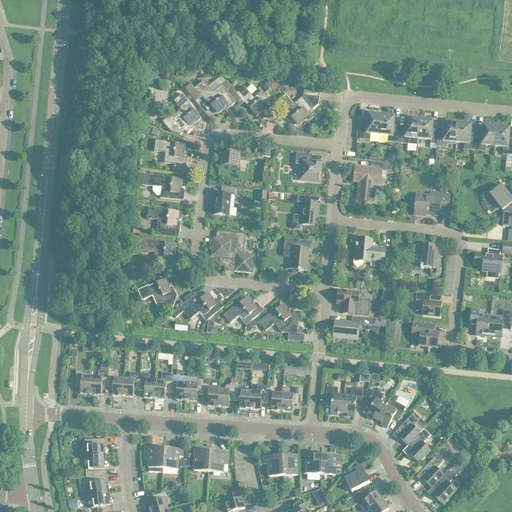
[(230,107),(235,103),(231,97),(224,89),(229,84),(226,81),(212,93),(203,81),(194,88),(190,83),(184,88),(195,101),(201,96),(204,100),(205,100),(216,112),(222,107),(227,108),(229,106),(230,107)]
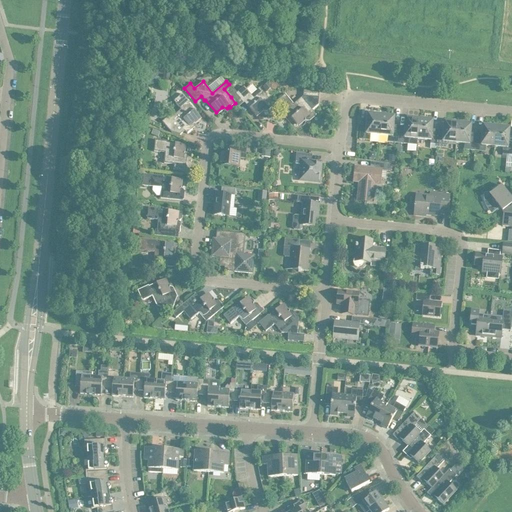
[(267,82),(262,87),(266,91),(271,87),(267,82)]
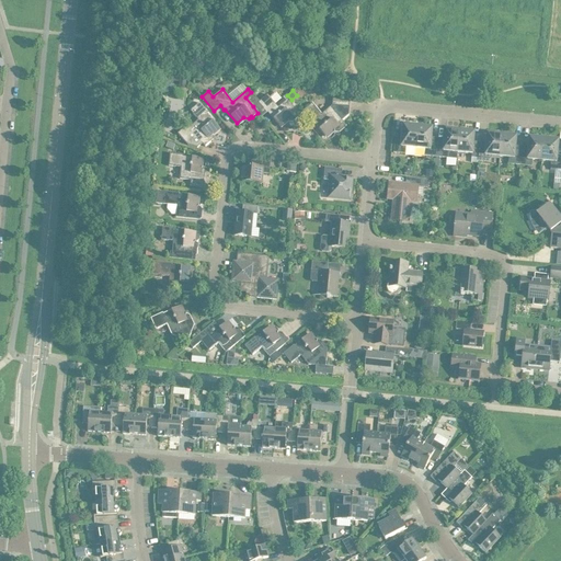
[(245,98),(253,106),(258,103),(259,102),(251,92),(245,98)]
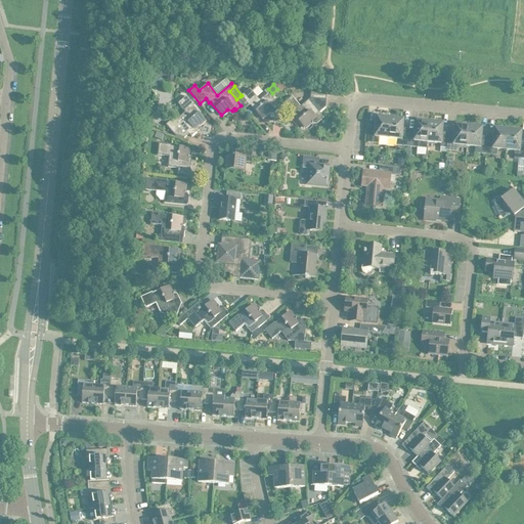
[(250,88),(242,95),(241,96),(248,104),(249,105),(250,104),(260,118),(267,113),(272,113),(273,112),(274,113),(280,107),(265,90),(261,93),(255,87),(251,90),(250,88)]
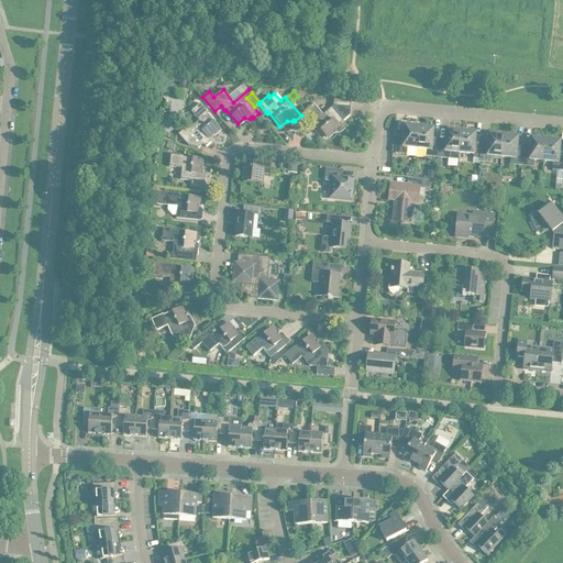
[(350,116),(351,100),(333,99),(333,106),(322,114),(312,103),(304,111),(313,123),(315,123),(326,136),(332,131),(339,131),(340,130),(341,131),(348,125),(343,121),(350,116)]
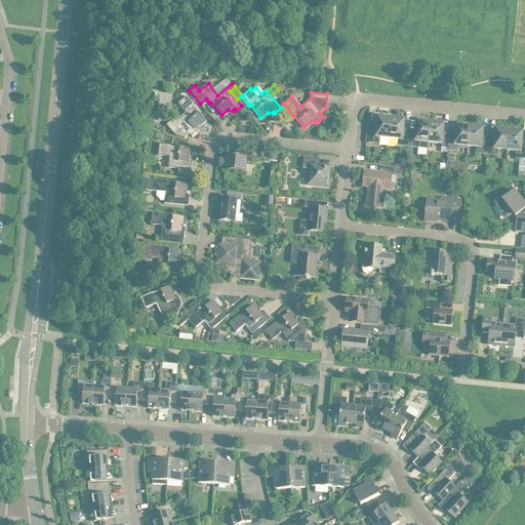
[(189,134),(192,137),(197,132),(196,131),(197,130),(198,125),(204,119),(194,107),(194,106),(187,96),(177,104),(185,113),(176,119),(175,117),(166,125),(175,136),(185,138),(189,134)]
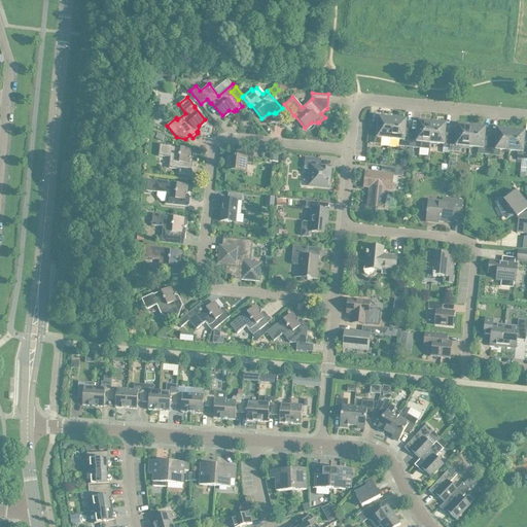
[(389,145),(391,118),(378,117),(377,127),(371,126),(370,143),(389,145)]
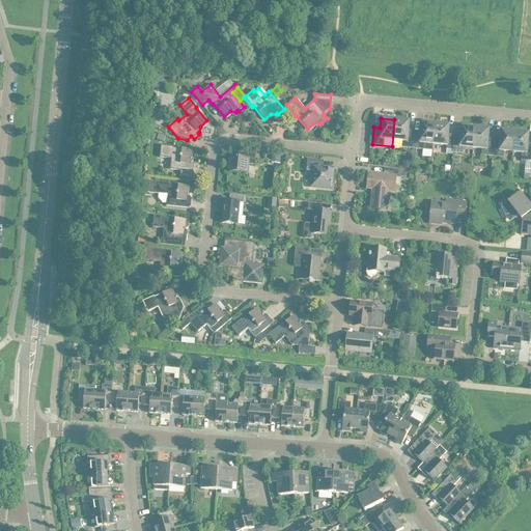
[(392,146),(412,148),(414,133),(414,131),(408,130),(409,120),(394,119),(392,146)]
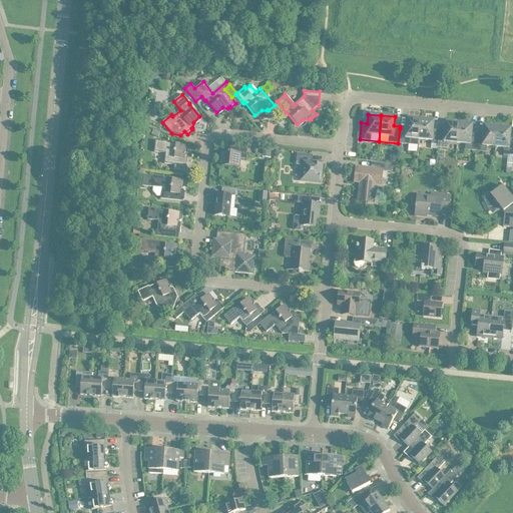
[(400,126),(400,128),(398,143),(417,145),(418,139),(420,119),(407,118),(406,126),(400,126)]
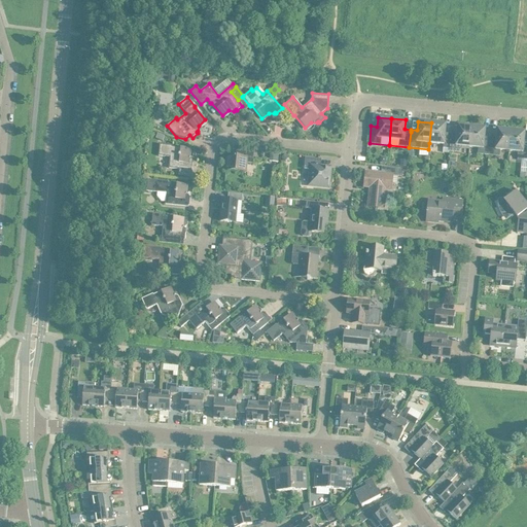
[(445,124),(431,123),(429,143),(443,144),(443,148),(449,148),(450,134),(444,133),(445,124)]
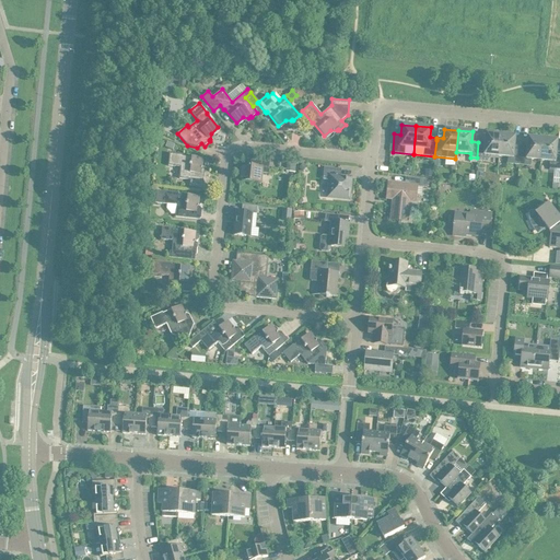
[(477,158),(477,161),(488,162),(489,155),(498,156),(500,135),(486,132),(485,142),(478,142),(477,158)]
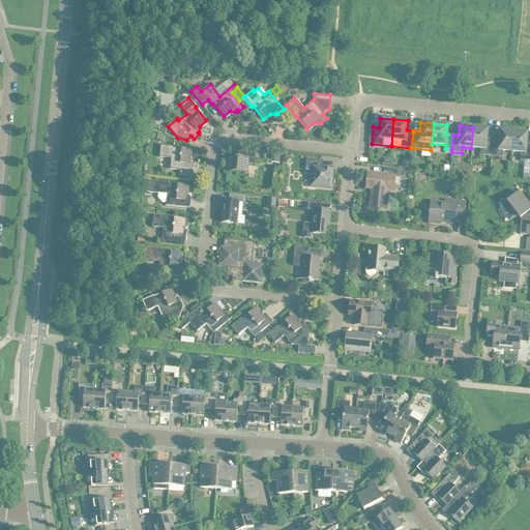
[(488,128),(473,127),(471,148),(480,148),(479,154),(491,156),(493,138),(487,138),(488,128)]
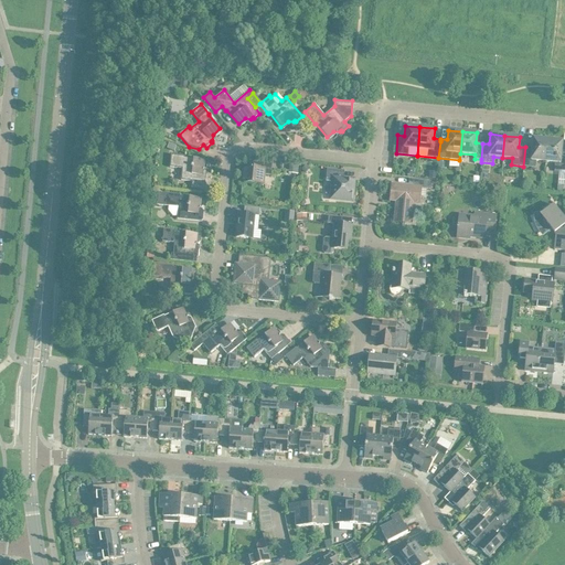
[(535,161),(545,161),(547,140),(532,138),(532,148),(525,147),(523,167),(535,168),(535,161)]
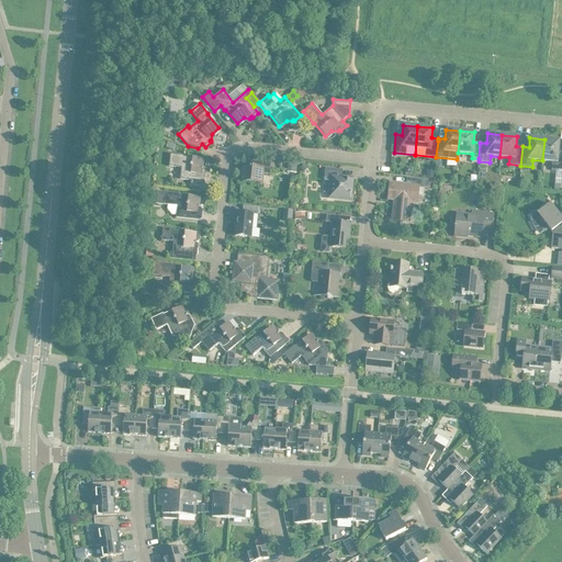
[(559,141),(544,139),(542,160),(551,161),(551,168),(561,169),(561,149),(558,150),(559,141)]
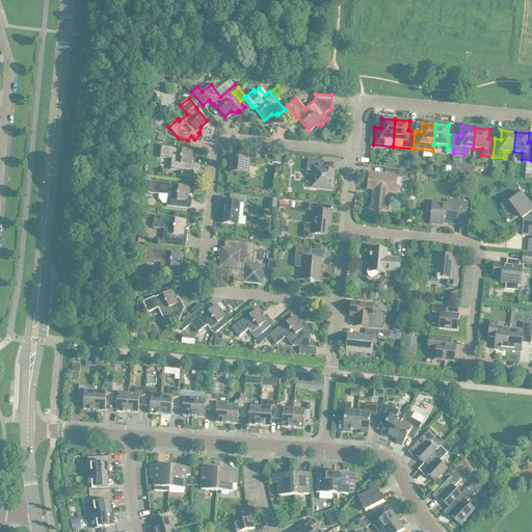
[(169,169),(179,170),(179,177),(190,178),(191,171),(193,173),(194,164),(192,164),(192,162),(189,158),(190,150),(173,148),(174,147),(160,145),(159,157),(171,159),(169,169)]
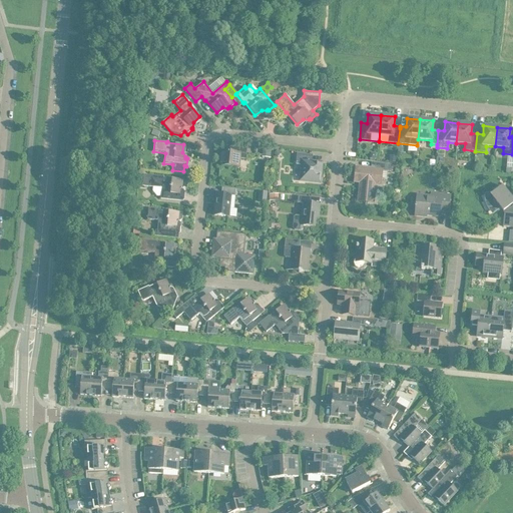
[(220,151),(218,165),(238,167),(239,158),(245,159),(246,148),(231,147),(230,153),(220,151)]
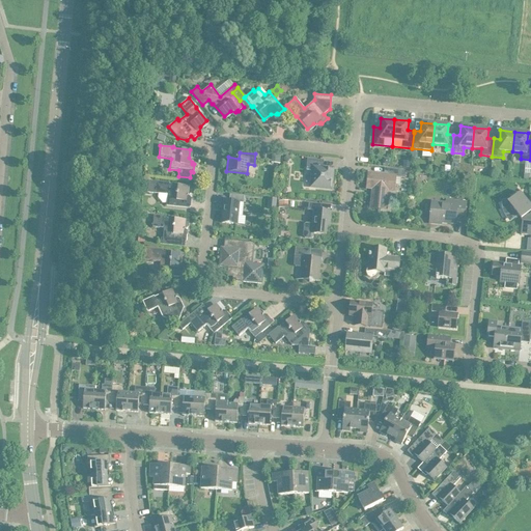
[(319,167),(320,160),(307,159),(306,170),(312,170),(310,187),(331,189),(333,168),(319,167)]
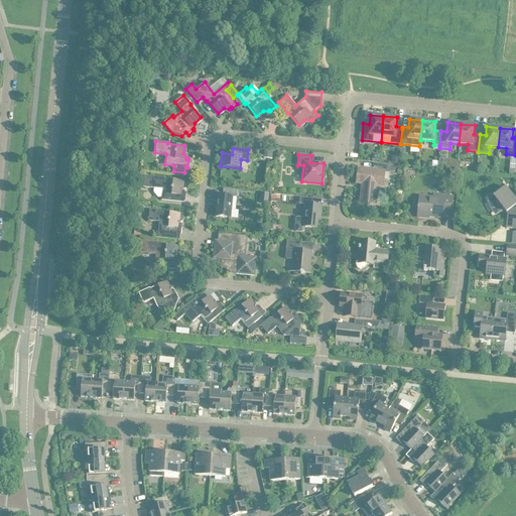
[(438,158),(438,167),(456,169),(457,160),(438,158)]
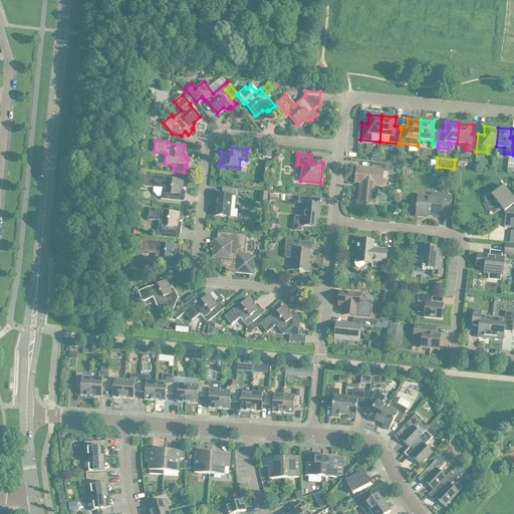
[(357,183),(355,202),(372,204),(374,184),(379,185),(380,180),(387,180),(387,172),(392,172),(393,165),(364,162),(363,167),(354,166),(352,183),(357,183)]
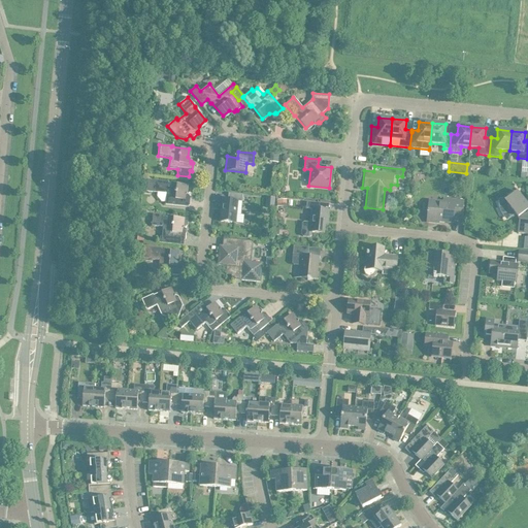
[(188,206),(189,199),(188,199),(188,197),(185,193),(185,185),(168,183),(168,182),(147,179),(146,192),(157,193),(157,197),(161,202),(165,202),(165,204),(188,206)]
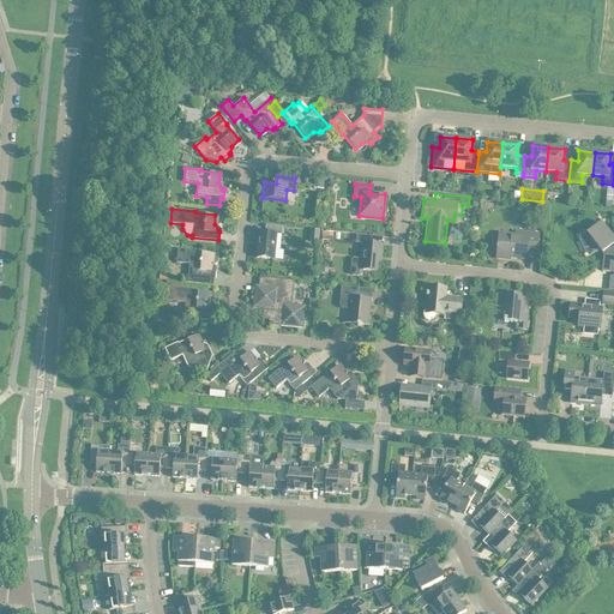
[(584,234),(600,253),(602,252),(602,253),(603,252),(605,257),(603,257),(602,271),(613,271),(613,257),(613,258),(609,246),(613,242),(613,238),(600,221),(584,234)]
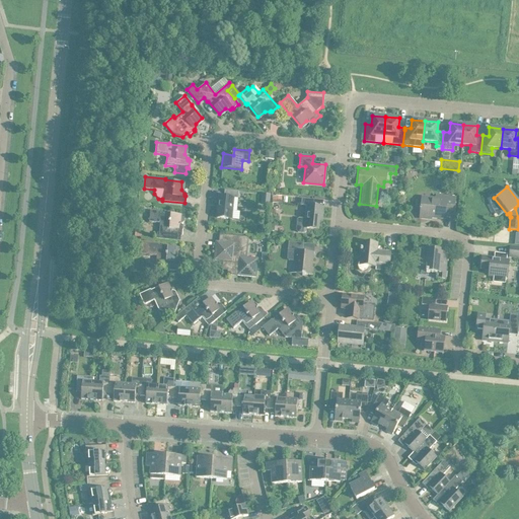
[(218,196),(216,218),(231,219),(233,198),(237,199),(238,192),(224,190),(223,197),(218,196)]
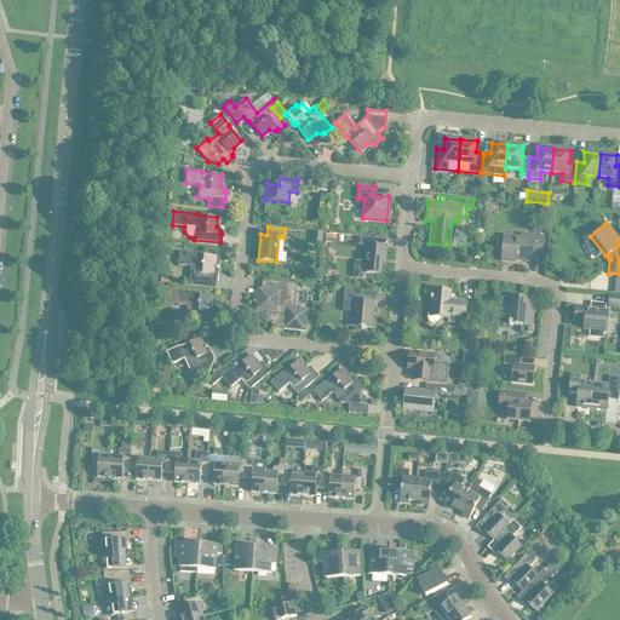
[(313,231),(311,244),(322,245),(322,231),(313,231)]
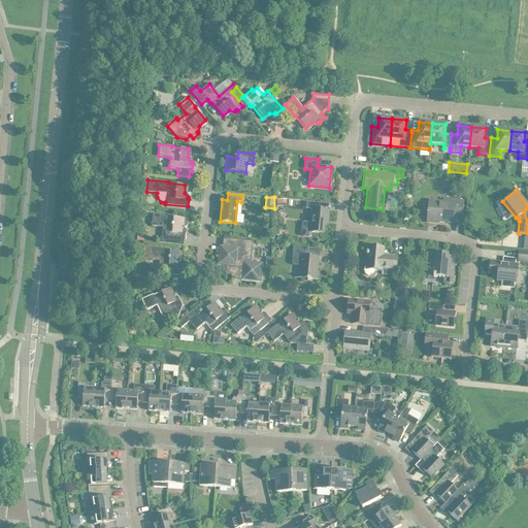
[(442,203),(429,202),(428,210),(426,210),(426,212),(428,212),(427,222),(438,223),(438,220),(453,221),(453,217),(461,218),(463,200),(443,198),(442,203)]
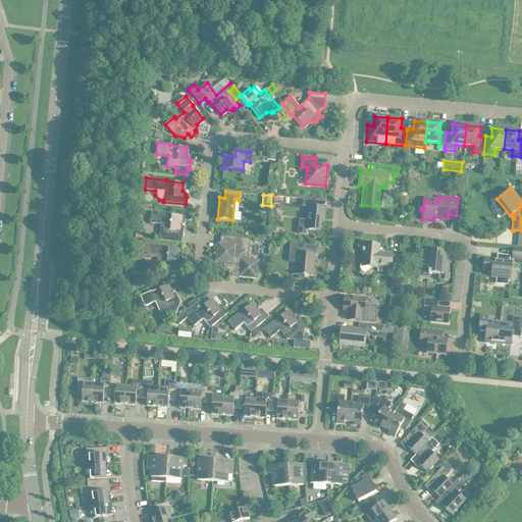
[(307,232),(308,229),(320,230),(321,217),(324,217),(325,208),(322,208),(323,202),(303,200),(303,206),(308,207),(307,220),(301,219),(299,221),(298,231),(300,233),(306,235),(307,232)]
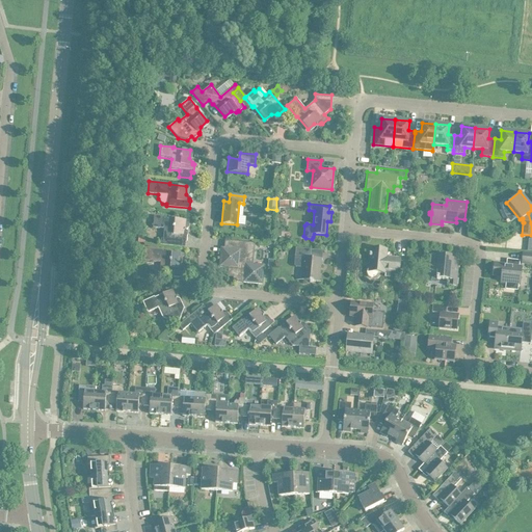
[(164,229),(163,239),(160,239),(160,245),(183,247),(184,242),(186,242),(187,235),(186,235),(186,233),(184,231),(188,228),(188,220),(166,218),(166,217),(154,216),(153,228),(164,229)]
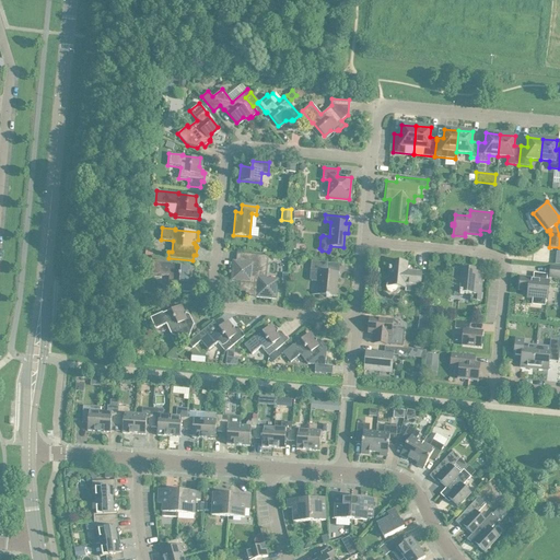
[(247,293),(246,296),(276,299),(277,279),(265,278),(267,257),(235,254),(234,261),(233,261),(231,281),(241,281),(240,291),(246,291),(245,293),(247,293)]
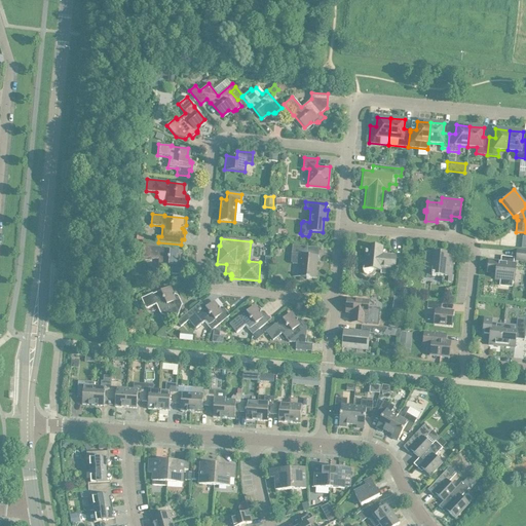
[(182,265),(180,265),(180,263),(177,259),(178,251),(160,249),(161,248),(141,246),(140,257),(159,259),(157,272),(181,274),(182,265)]
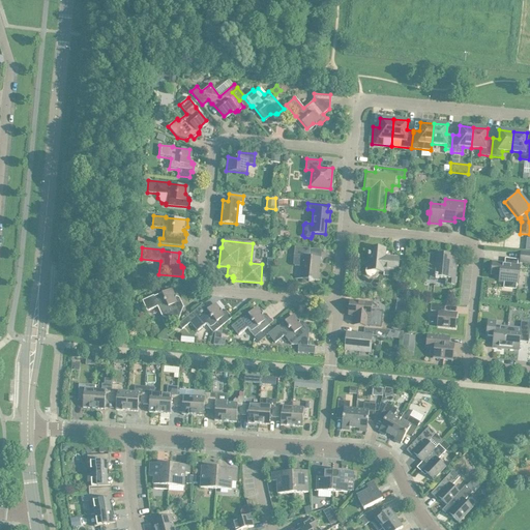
[(320,249),(308,248),(294,247),(293,264),(294,266),(301,266),(300,278),(317,281),(320,249)]
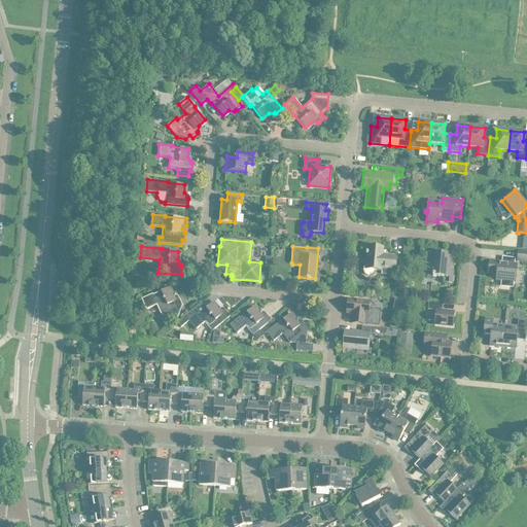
[(364,269),(381,271),(381,275),(392,276),(393,270),(395,270),(396,255),(383,254),(383,247),(367,246),(366,252),(365,251),(365,254),(366,254),(364,269)]
